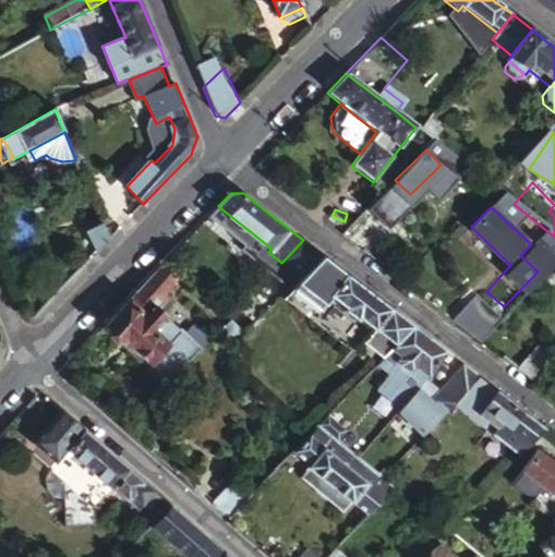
[(108,241),(100,223),(87,229),(97,252),(108,241)]
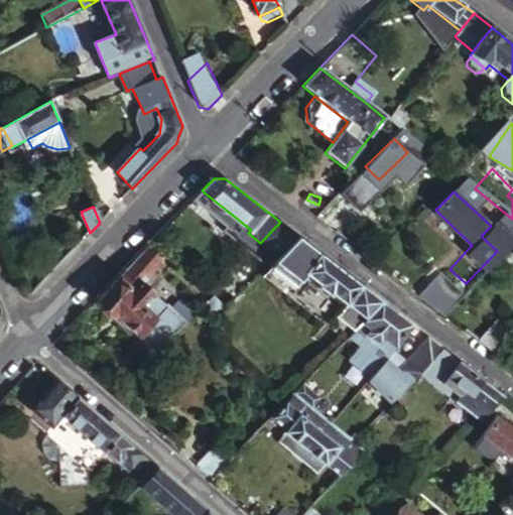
[(352,331),(381,300),(335,265),(296,235),(264,269),(278,281),(283,276),(290,282),(302,268),(323,284),(321,286),(331,294),(334,290),(347,302),(330,320),(348,336),(352,331)]
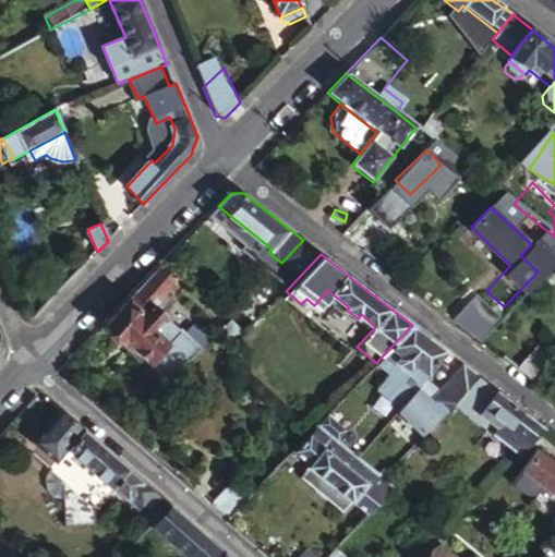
[(176,279),(160,265),(153,273),(129,297),(145,311),(153,303),(176,279)]
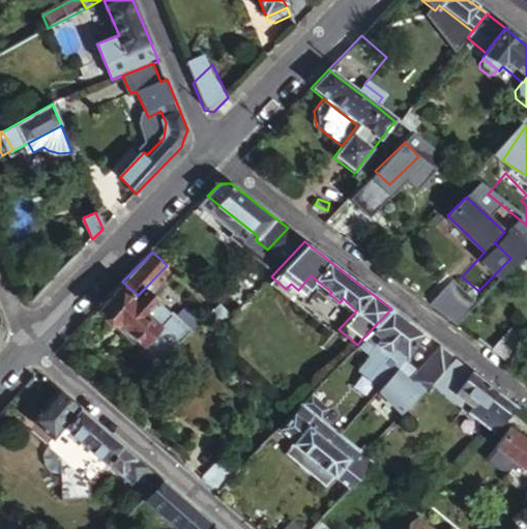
[(457,281),(436,302),(461,327),(482,305),(457,281)]
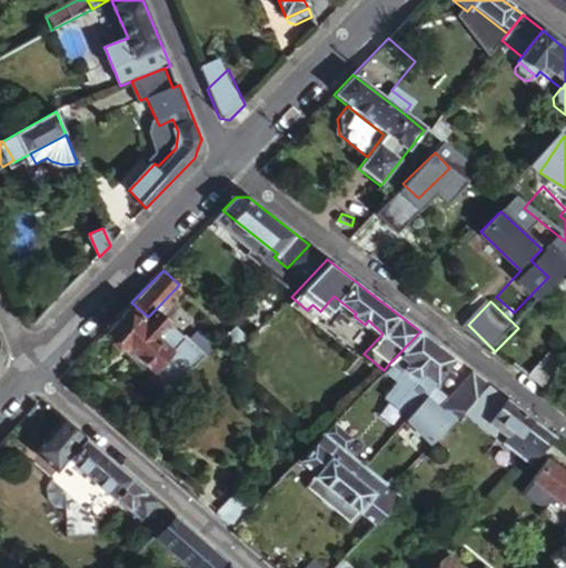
[(148,317),(131,302),(106,329),(127,349),(129,347),(154,369),(156,367),(170,381),(184,368),(187,370),(202,355),(166,318),(156,309),(148,317)]
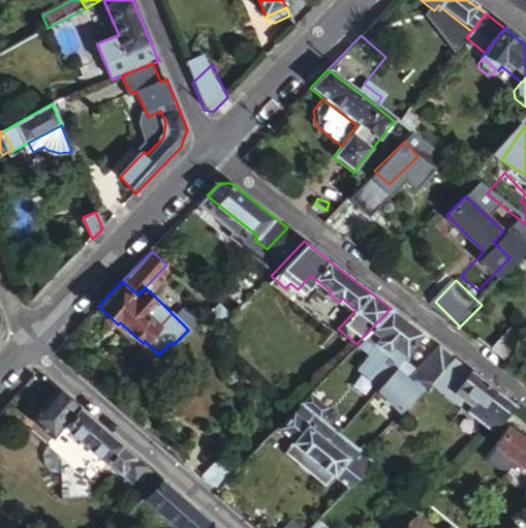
[(189,332),(196,324),(161,288),(154,296),(188,330),(189,332)]
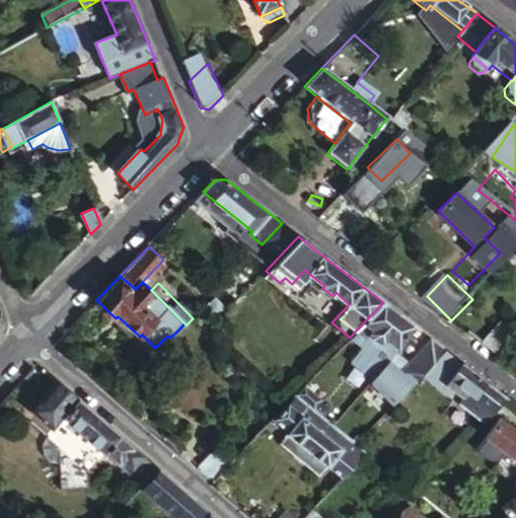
[(383,360),(412,325),(383,302),(354,333),(359,338),(355,343),(358,345),(368,354),(371,350),(383,360)]
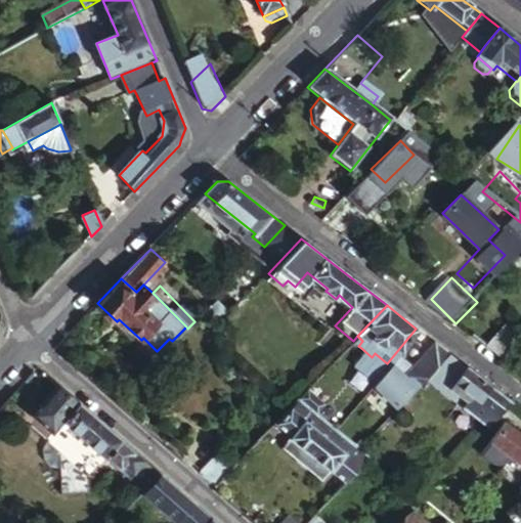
[(194,321),(203,330),(218,314),(210,306),(194,321)]
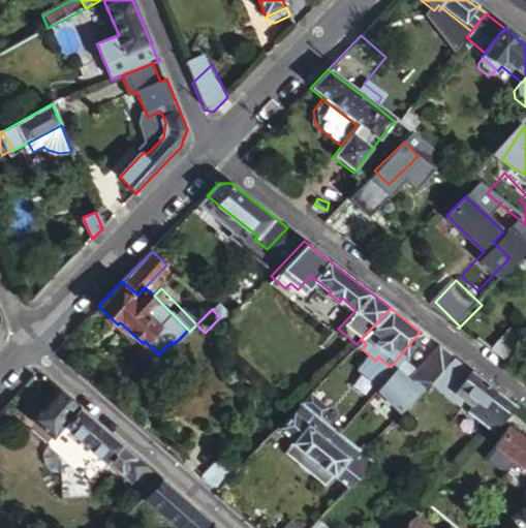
[(520,342),(508,331),(490,350),(503,361),(520,342)]
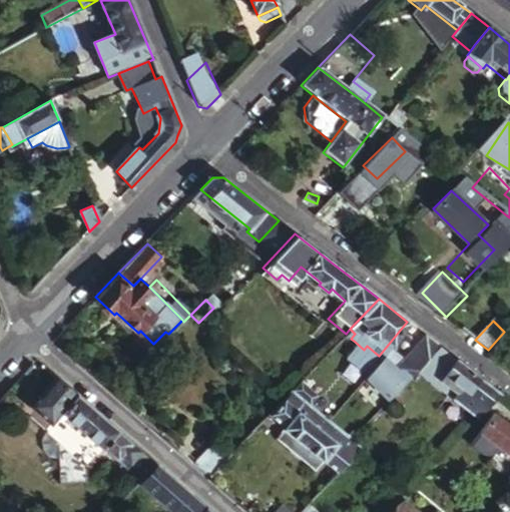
[(414,369),(438,345),(422,334),(389,369),(403,381),(414,369)]
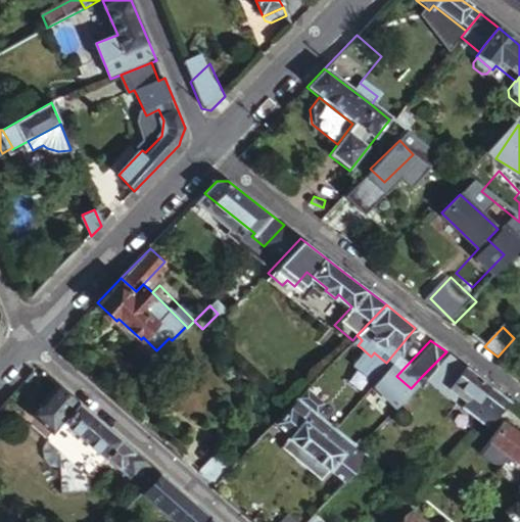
[(371,357),(361,347),(349,362),(372,380),(384,365),(386,363),(374,352),(371,357)]
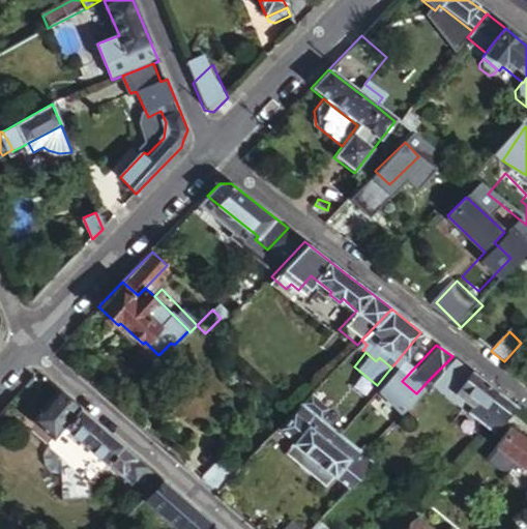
[(439,390),(463,365),(452,356),(428,381),(439,390)]
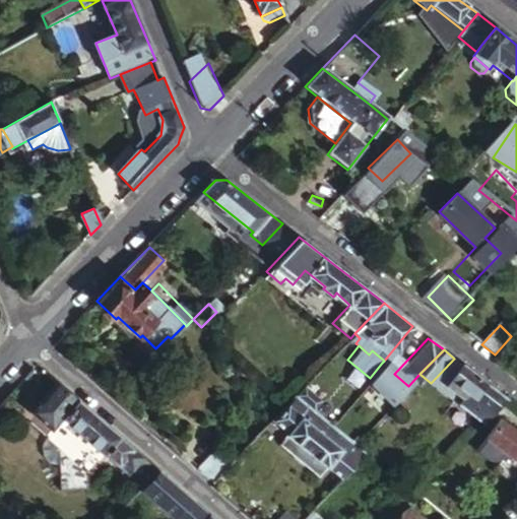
[(382,363),(370,378),(378,386),(390,371),(382,363)]
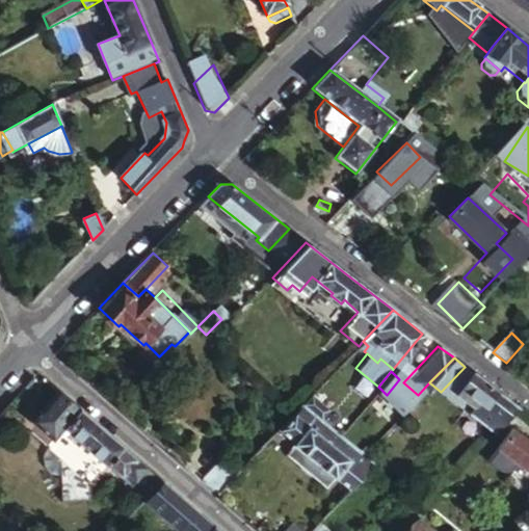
[(469,408),(490,429),(513,404),(471,371),(446,398),(464,415),(469,408)]
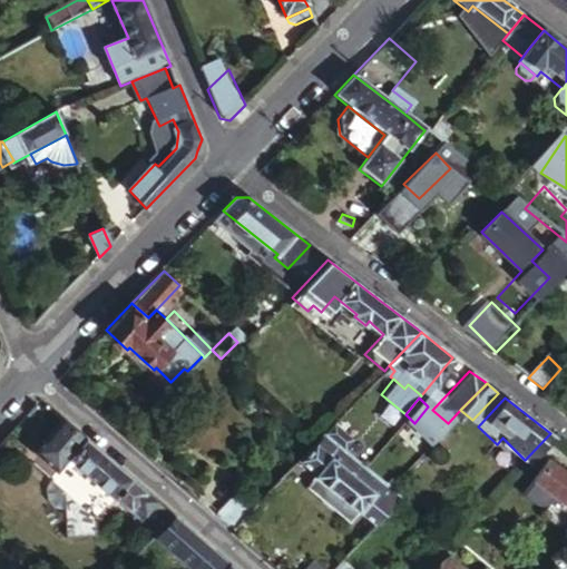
[(32,447),(56,467),(62,459),(113,498),(155,536),(174,514),(60,414),(32,447)]
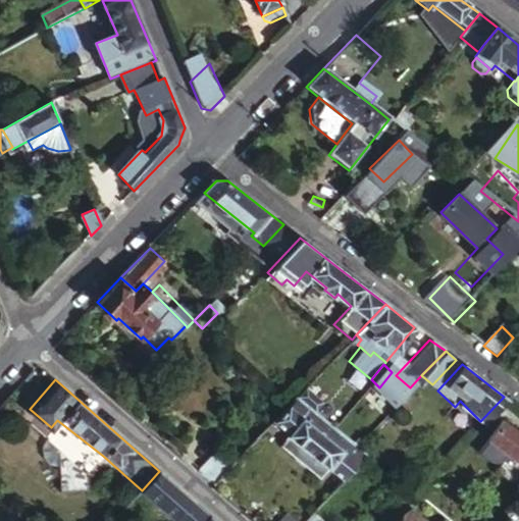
[(304,391),(297,398),(316,414),(323,406),(304,391)]
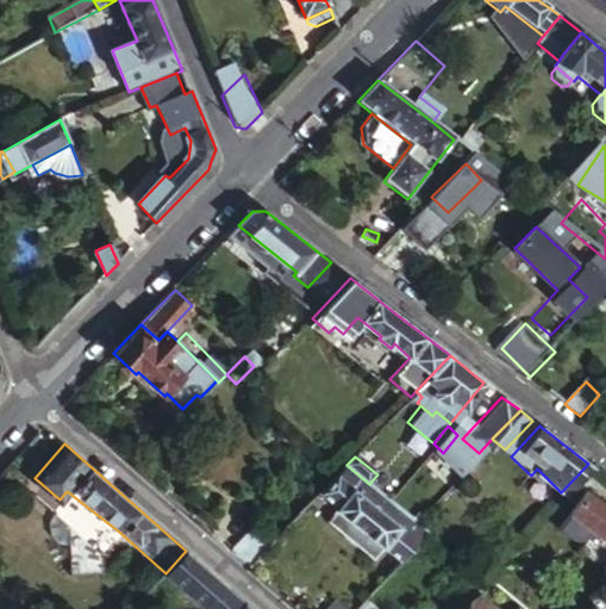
[(347,465),(330,482),(318,496),(333,509),(325,519),(372,558),(380,548),(398,564),(425,532),(405,515),(369,484),(347,465)]
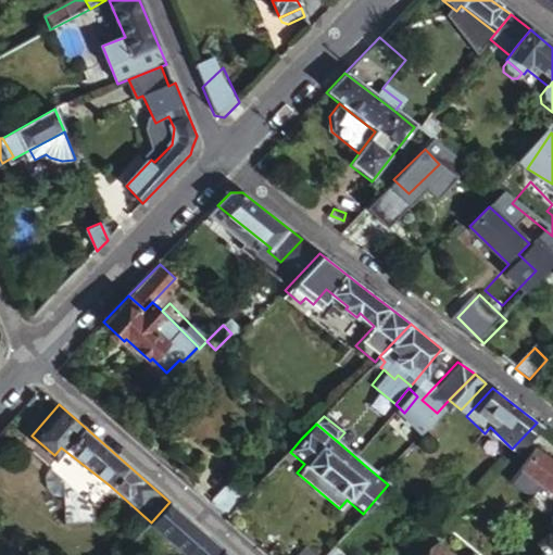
[(61,448),(54,455),(48,463),(42,472),(47,482),(54,491),(65,491),(62,505),(91,511),(92,504),(110,486),(61,448)]
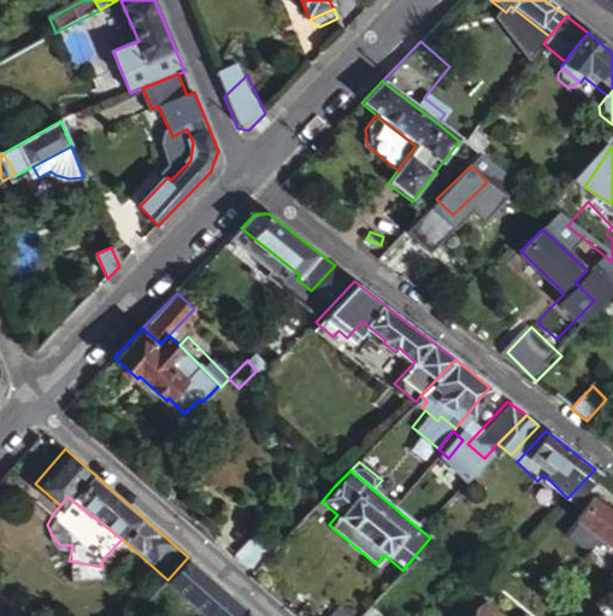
[(612,514),(591,497),(575,516),(599,535),(612,545),(612,514)]
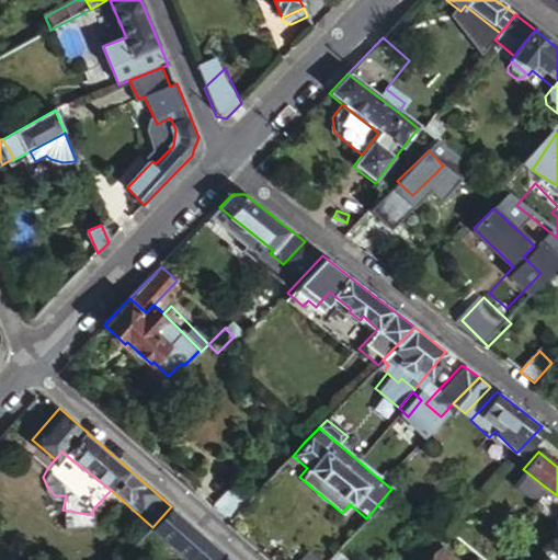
[(536,496),(545,487),(523,469),(512,483),(530,498),(536,496)]
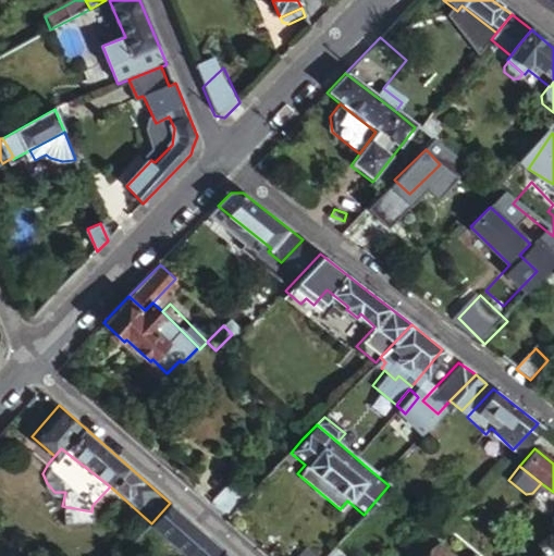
[(210,503),(228,518),(250,495),(232,479),(210,503)]
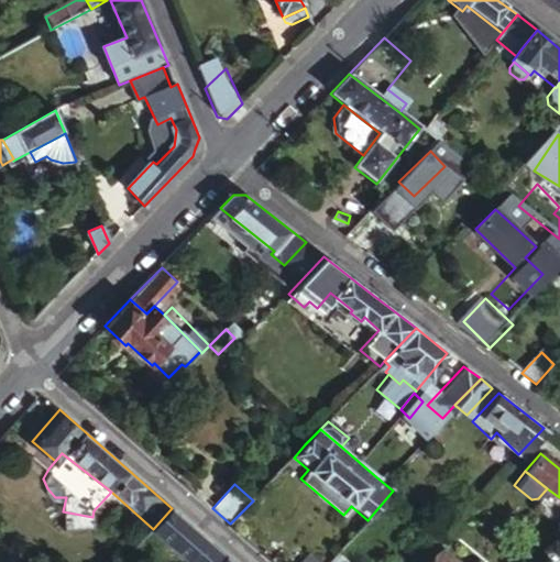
[(209,541),(172,508),(153,529),(189,561),(223,561),(228,558),(209,541)]
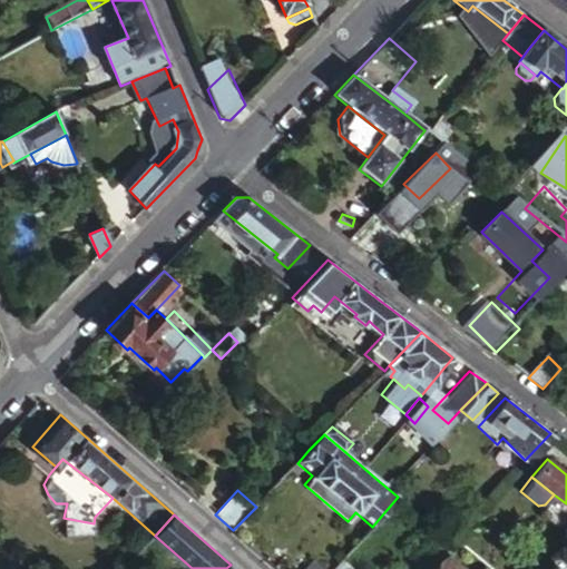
[(508,568),(459,527),(450,537),(489,568),(508,568)]
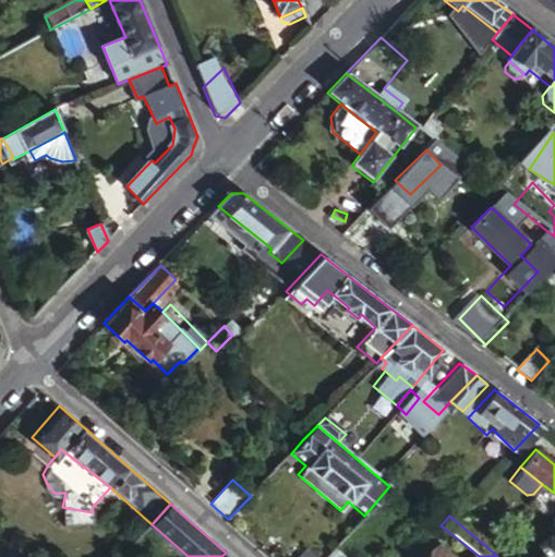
[(457,556),(435,539),(419,556),(457,556)]
